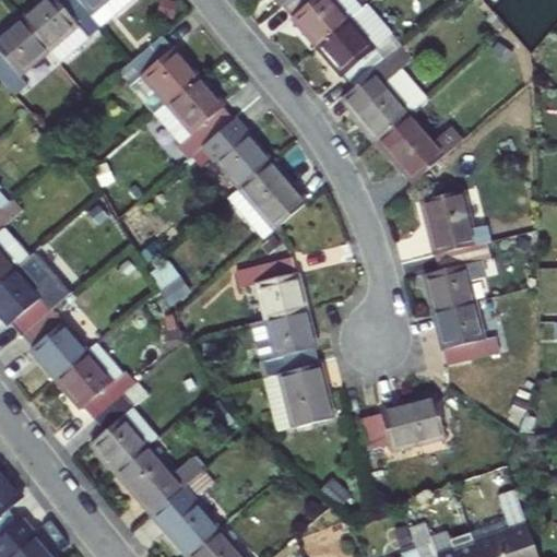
[(58,61),(101,25),(79,0),(39,0),(20,16),(48,49),(58,61)]
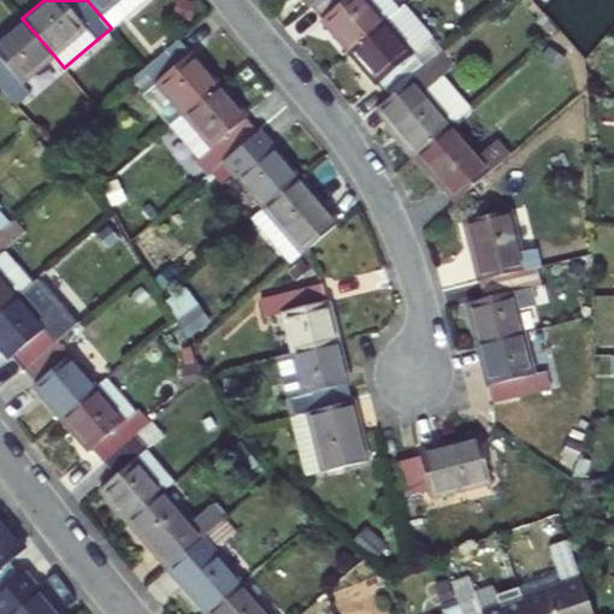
[(87,0),(111,28),(145,0),(87,0)]
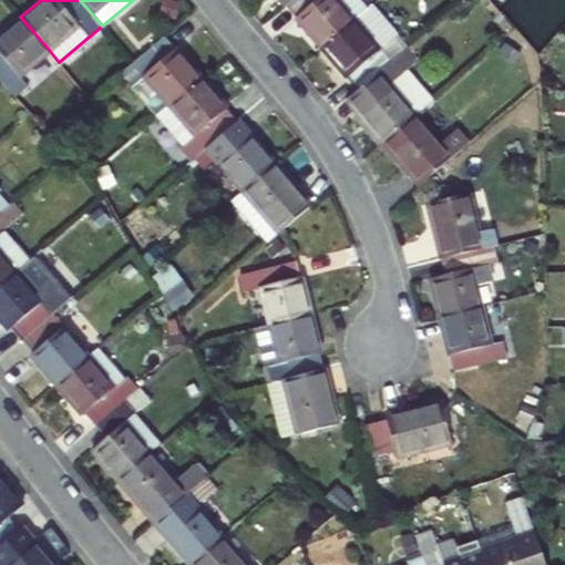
[(290,0),(284,6),(320,48),(353,19),(337,0),(290,0)]
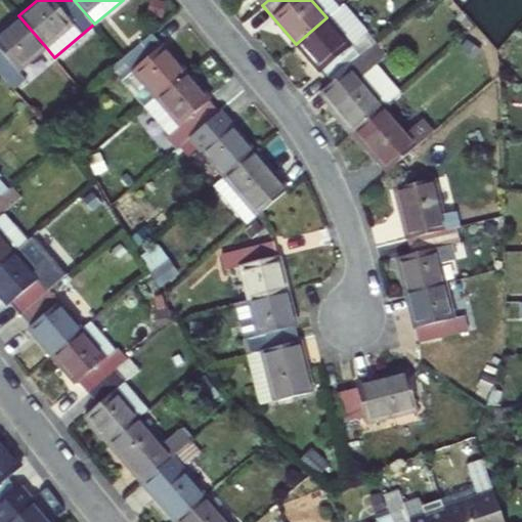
[(311,0),(327,17),(340,6),(334,0),(311,0)]
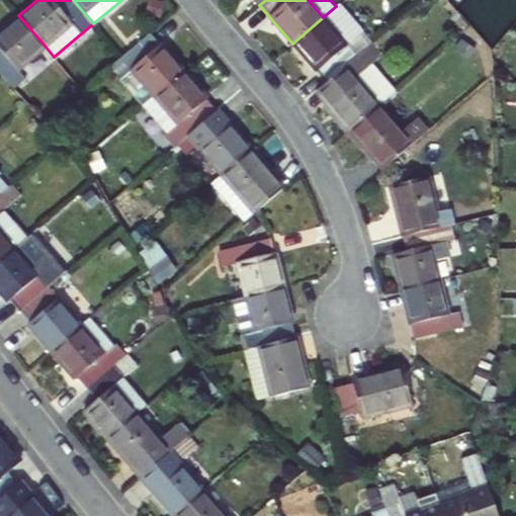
[(359,33),(336,6),(323,17),(345,45),(359,33)]
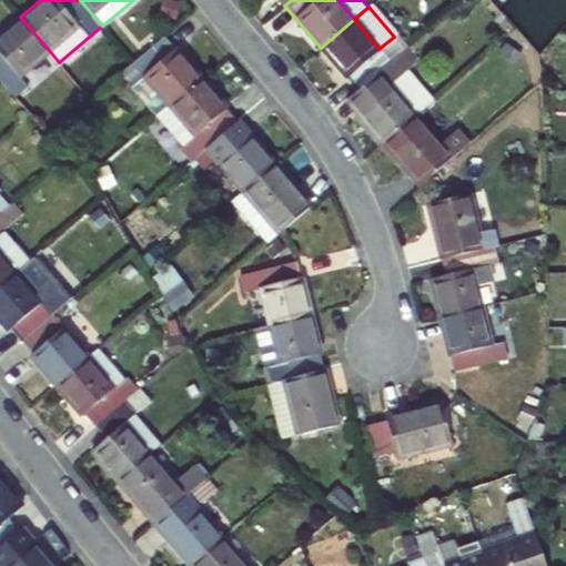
[(19,76),(49,50),(20,17),(0,33),(0,79),(13,95),(27,86),(19,76)]
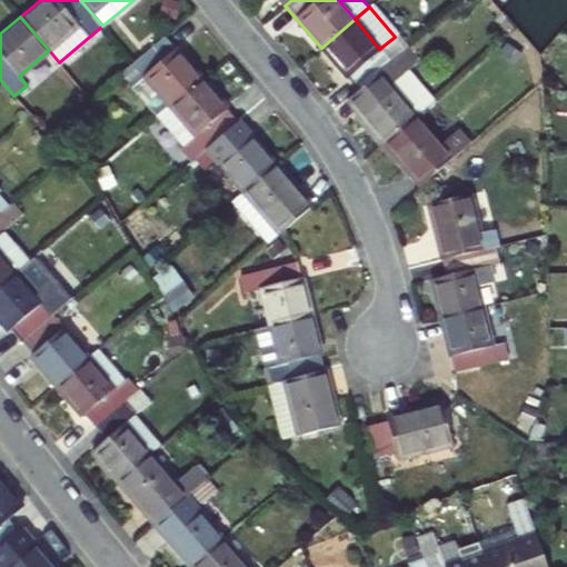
[(406,49),(395,37),(379,49),(355,19),(321,48),(358,90),(406,49)]
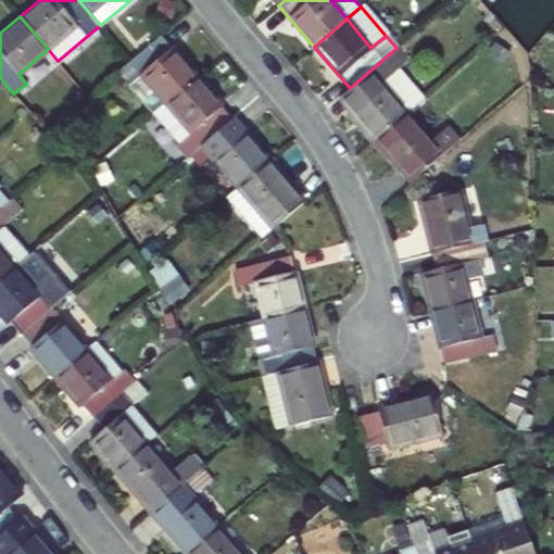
[(161,34),(117,72),(152,113),(164,102),(197,75),(161,34)]
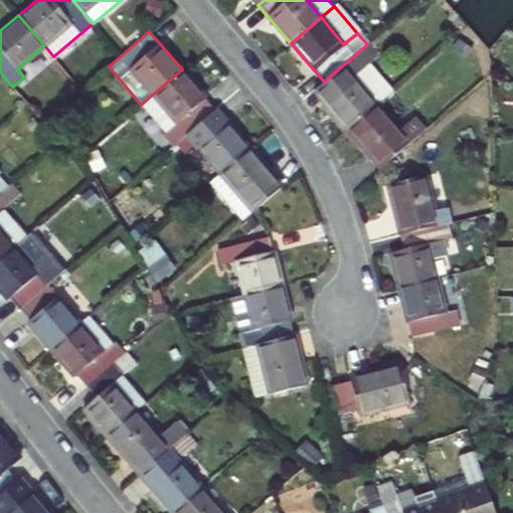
[(376,55),(367,44),(324,81),(314,90),(346,129),(376,104),(354,75),(369,62),(376,55)]
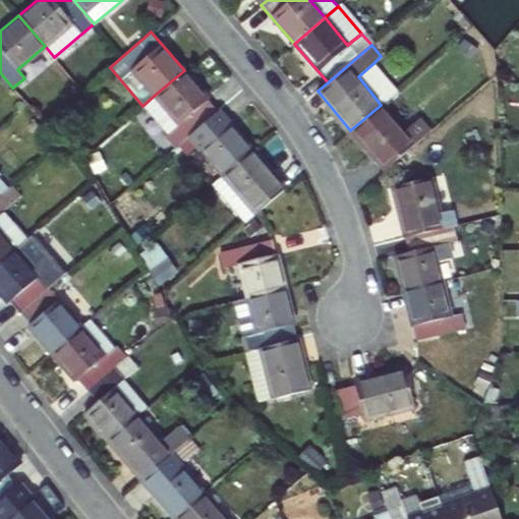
[(358,76),(381,105),(397,91),(373,63),(358,76)]
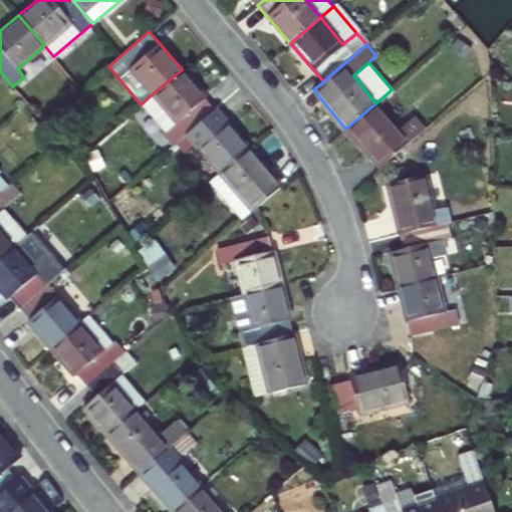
[(162,133),(172,145),(175,142),(215,107),(182,69),(152,94),(174,121),(162,133)]
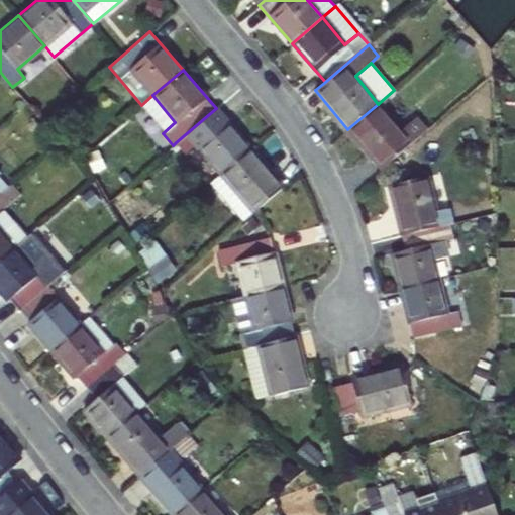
[(347,129),(382,170),(428,130),(418,118),(401,131),(378,104),(347,129)]
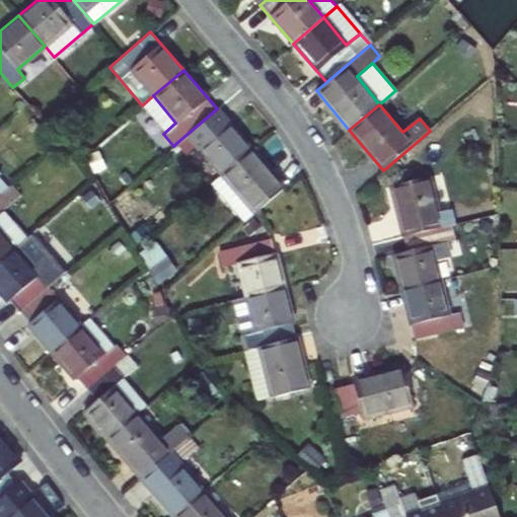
[(198,147),(220,172),(249,147),(217,108),(176,143),(188,156),(198,147)]
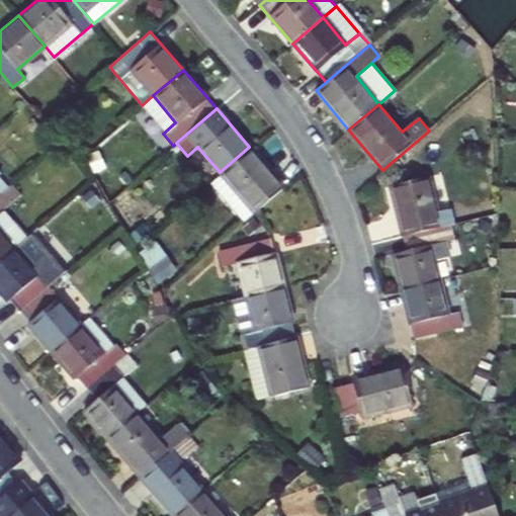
[(242,199),(253,212),(282,186),(249,147),(220,172),(208,182),(231,209),(242,199)]
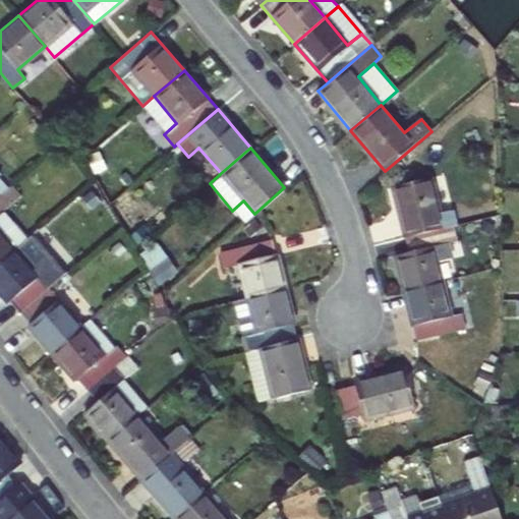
[(392,187),(405,238),(443,229),(430,178),(392,187)]
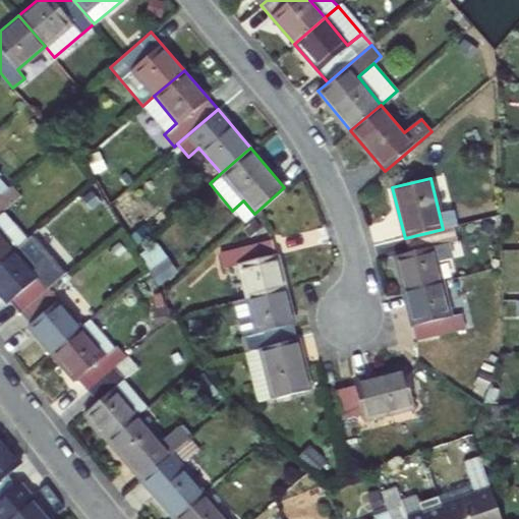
[(0,261),(13,249),(0,233),(0,212),(20,194),(10,184),(0,192),(0,261)]
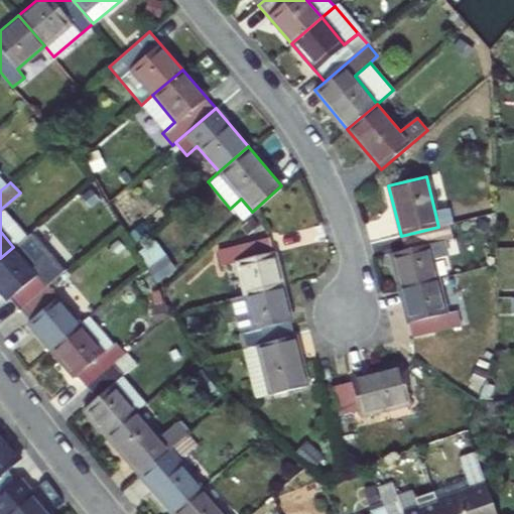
[(252,212),(241,199),(230,209),(241,221),(252,212)]
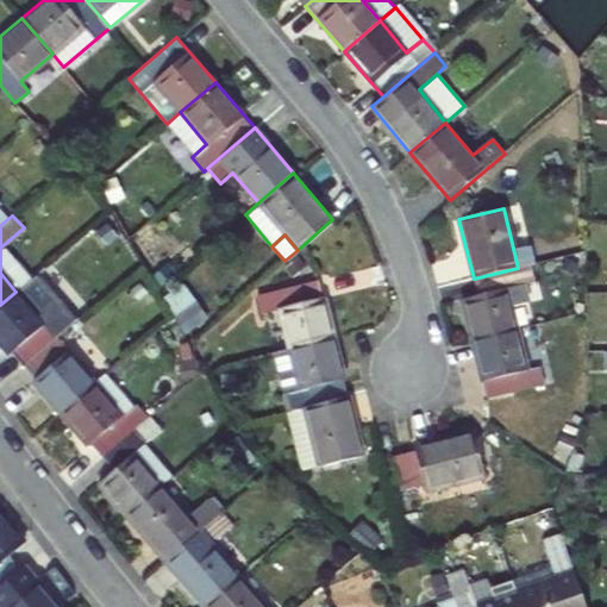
[(538,263),(518,268),(474,279),(477,294),(461,300),(471,340),(517,330),(512,307),(530,302),(525,285),(542,281),(538,263)]
